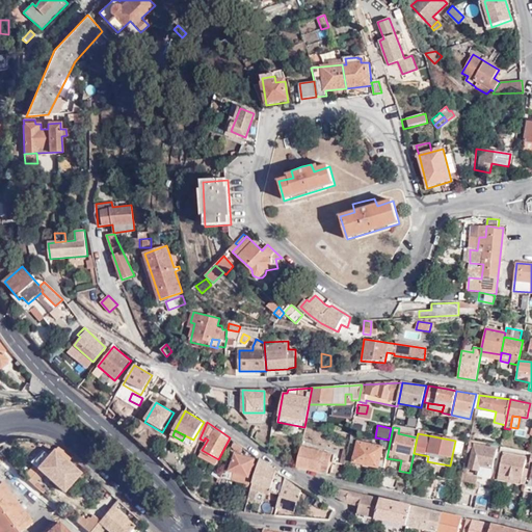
[(14,451),(4,441),(0,442),(0,453),(5,459),(14,451)]
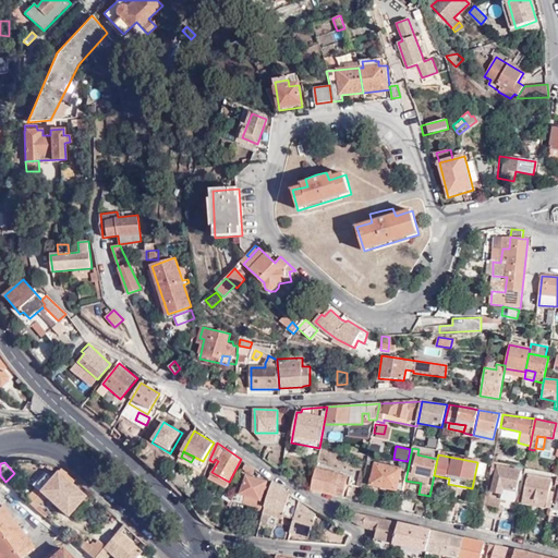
[(397,492),(401,469),(375,462),(370,486),(397,492)]
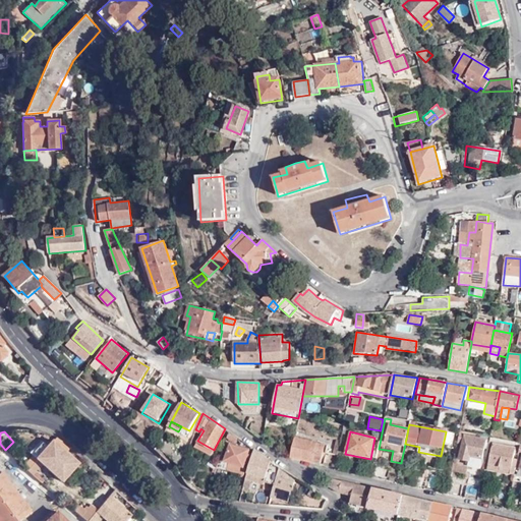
[(445,444),(452,446),(455,433),(448,431),(445,444)]
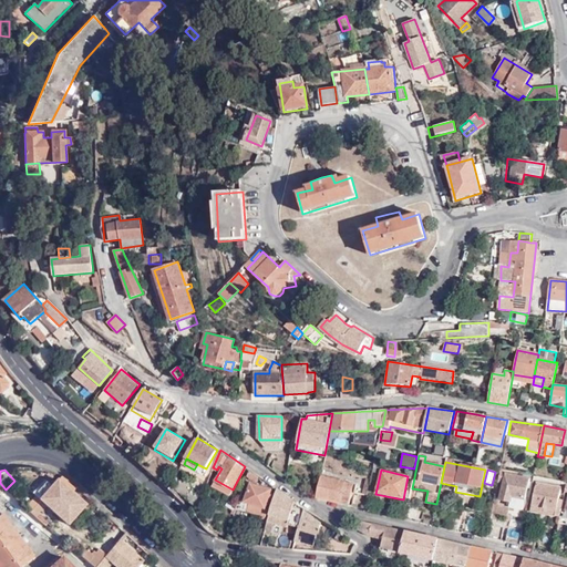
[(517,473),(501,470),(498,481),(502,482),(498,498),(512,502),(511,506),(523,508),(529,477),(517,475),(517,473)]
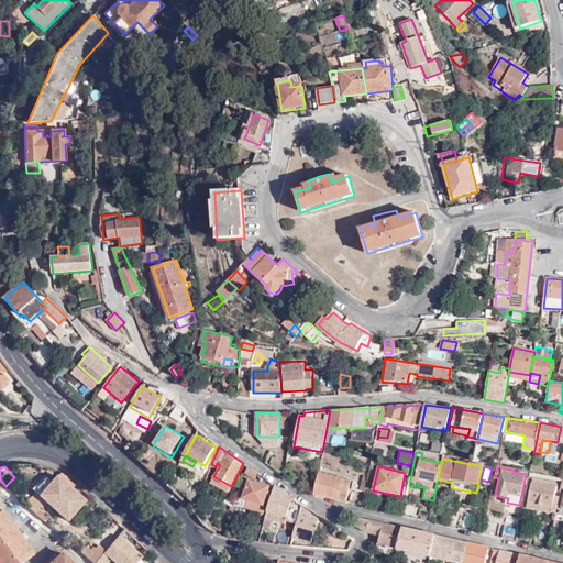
[(254,478),(256,473),(247,467),(245,474),(254,478)]
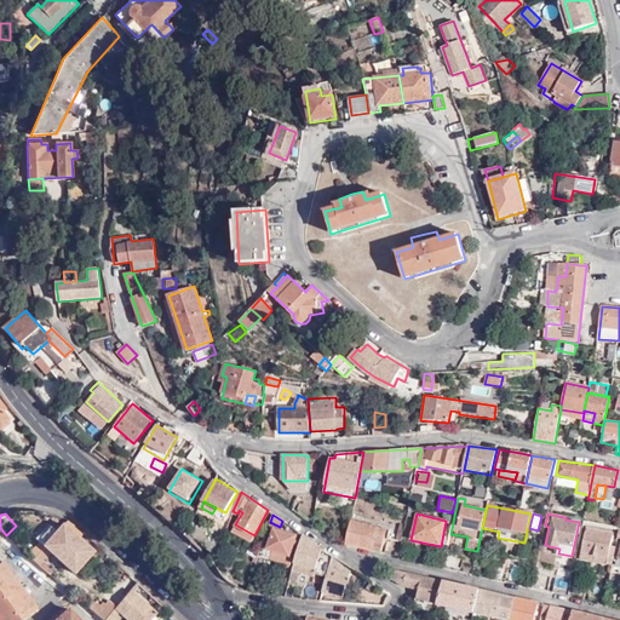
[(82,533),(68,518),(56,532),(51,526),(40,537),(50,546),(49,550),(52,554),(67,567),(76,558),(81,564),(93,551),(78,538),(82,533)]
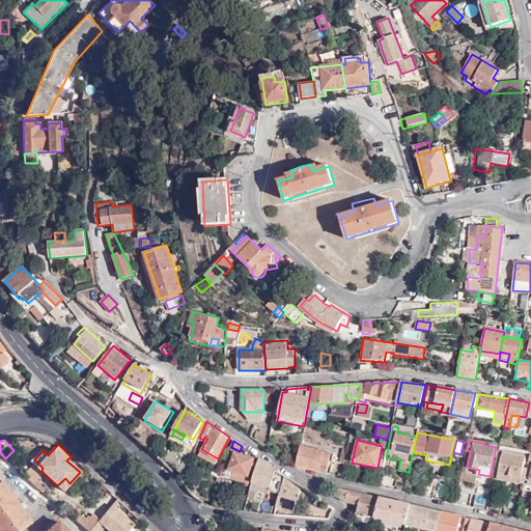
[(297,466),(327,473),(332,454),(300,447),(297,466)]
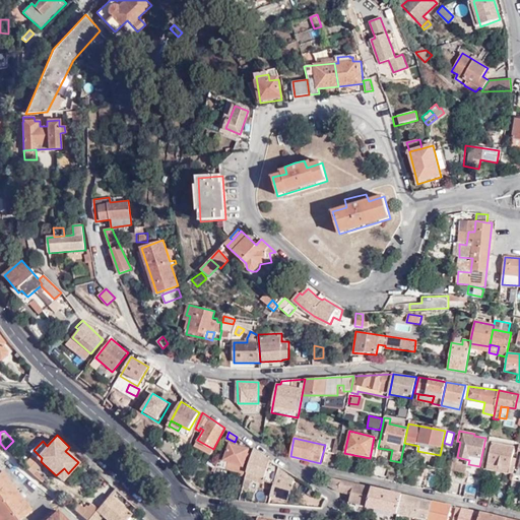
[(333,453),(338,454),(341,440),(335,439),(333,453)]
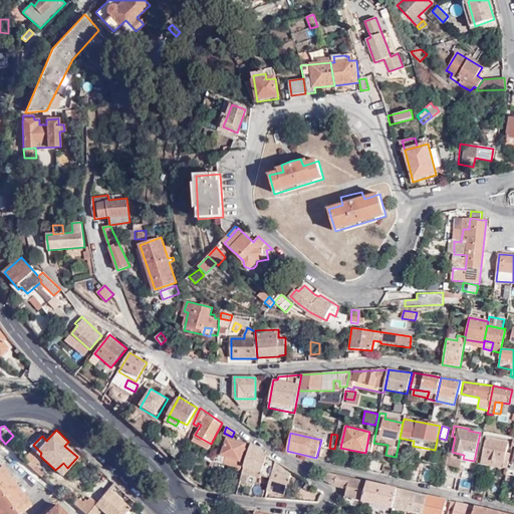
[(211,444),(195,435),(193,440),(209,448),(211,444)]
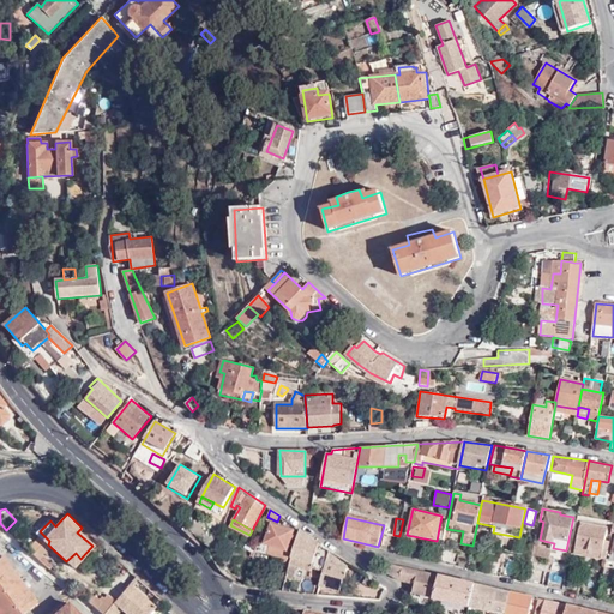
[(257,551),(260,552),(268,554),(268,553),(288,559),(289,554),(287,554),(289,543),(294,531),(266,522),(259,542),(257,551)]
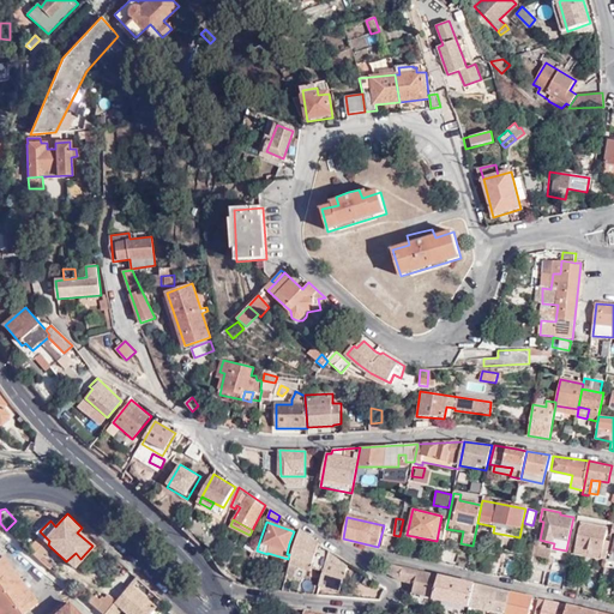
[(606,559),(609,539),(605,539),(607,528),(581,522),(575,552),(606,559)]
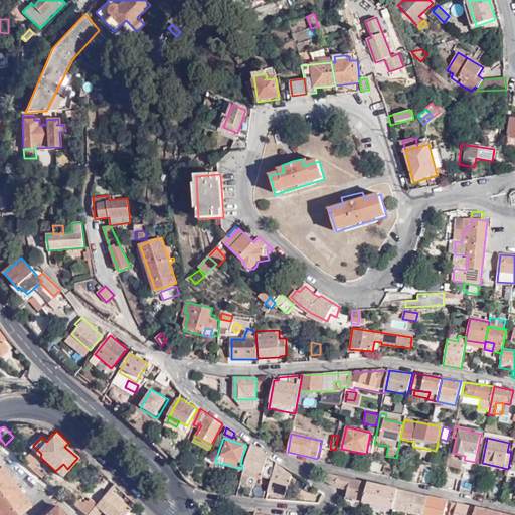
[(264,477),(272,479),(274,471),(265,467),(268,456),(251,445),(244,468),(262,473),(265,474),(264,477)]
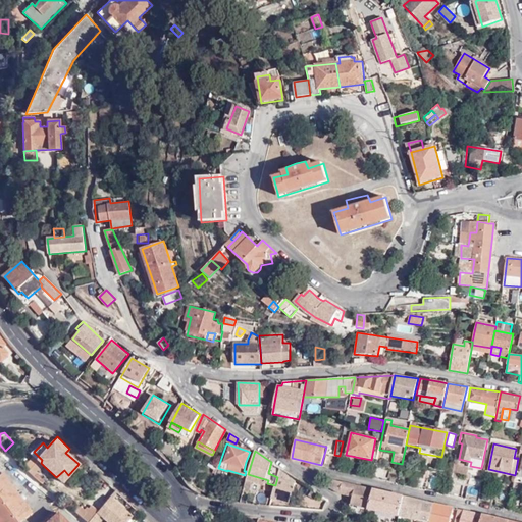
[(32,465),(38,460),(34,457),(25,465),(29,469),(32,465)]
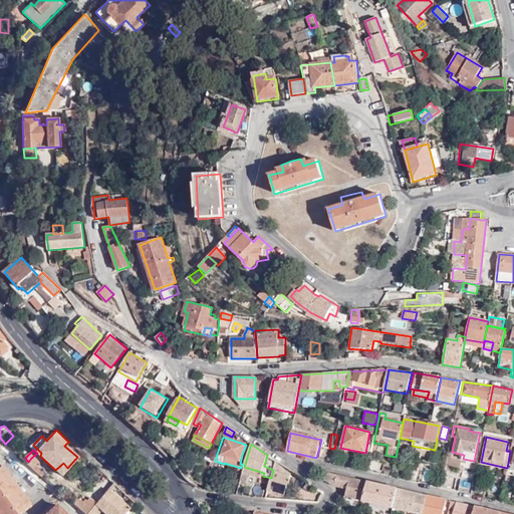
[(43,459),(40,456),(37,453),(31,458),(36,463),(38,464),(43,459)]
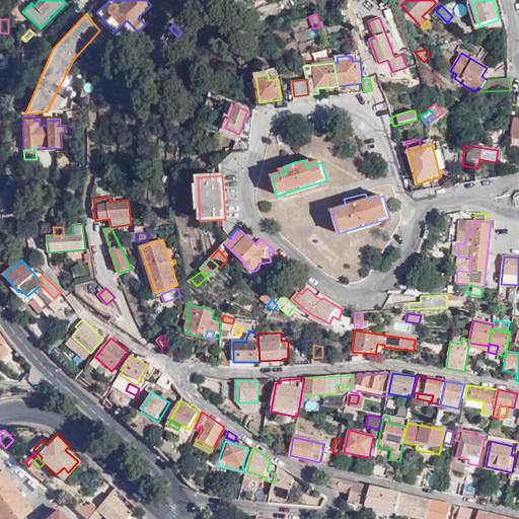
[(372,474),(382,476),(386,463),(374,460),(372,474)]
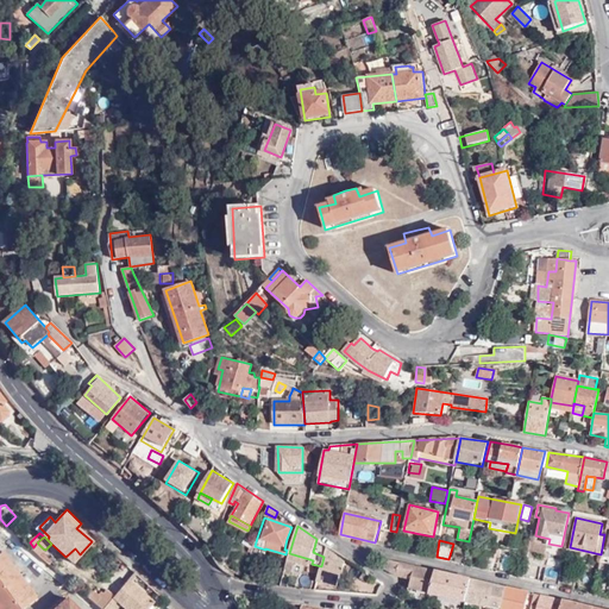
[(416,552),(427,554),(429,544),(419,541),(416,552)]
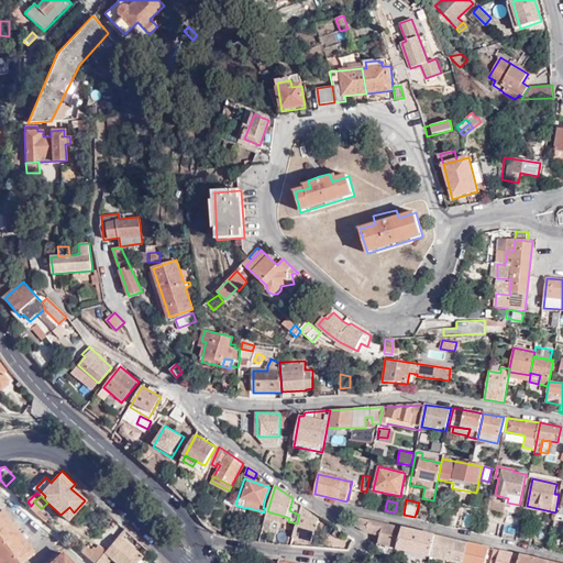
[(31,506),(30,507),(35,512),(40,507),(34,501),(31,506)]
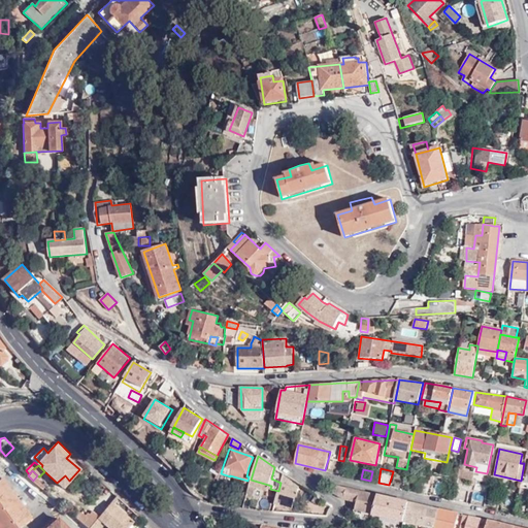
[(294,507),(299,484),(291,479),(284,473),(281,483),(278,491),(274,502),(294,507)]
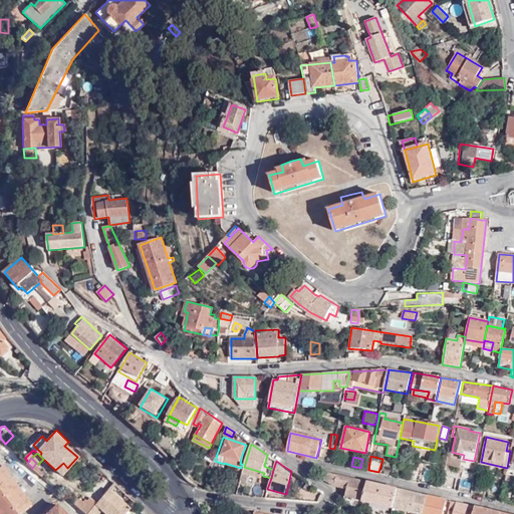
[(405,478),(413,480),(417,466),(408,463),(405,478)]
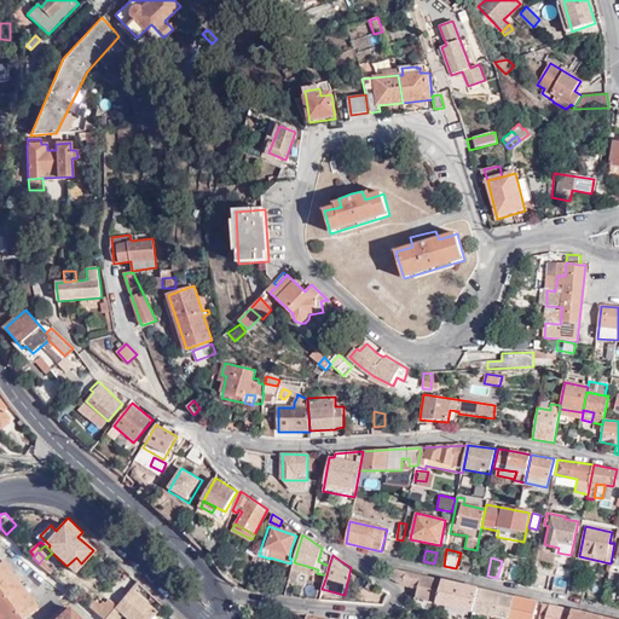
[(0,618),(22,618),(36,609),(4,562),(0,562),(0,561),(0,618)]
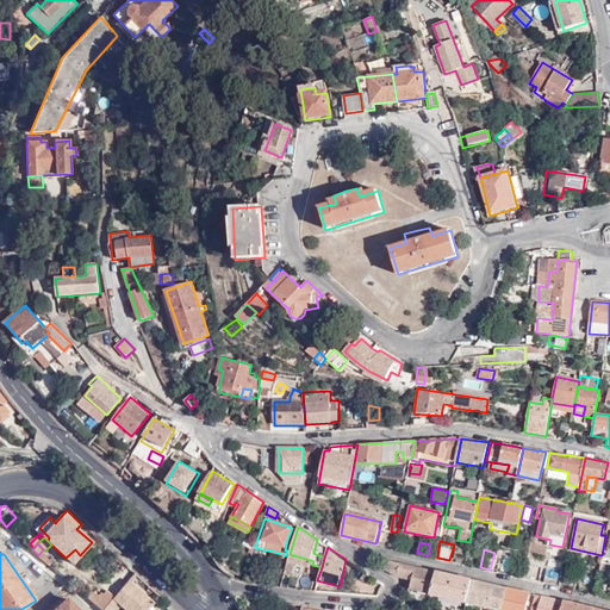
[(288,560),(294,562),(309,566),(310,564),(309,564),(310,560),(290,554),(288,560)]
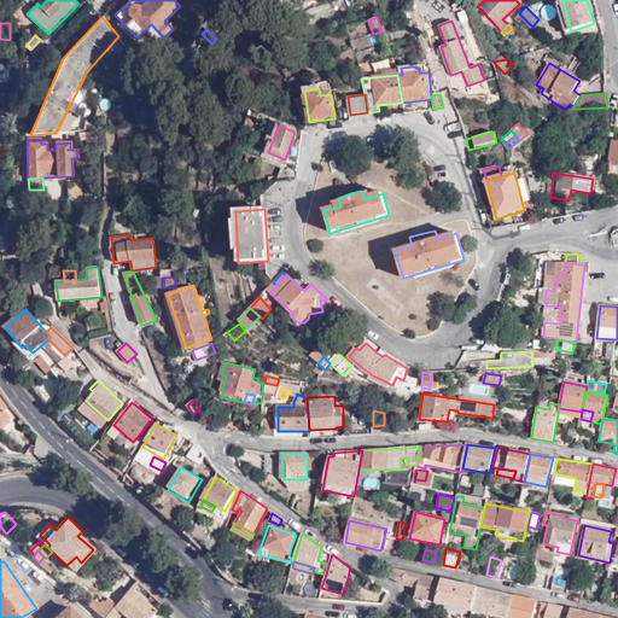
[(390,576),(402,581),(415,584),(418,586),(415,595),(437,600),(443,578),(394,566),(390,576)]
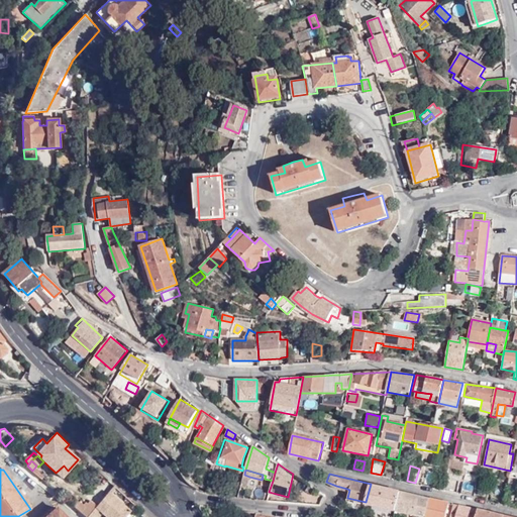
[(244,475),(240,487),(246,488),(249,477),(244,475)]
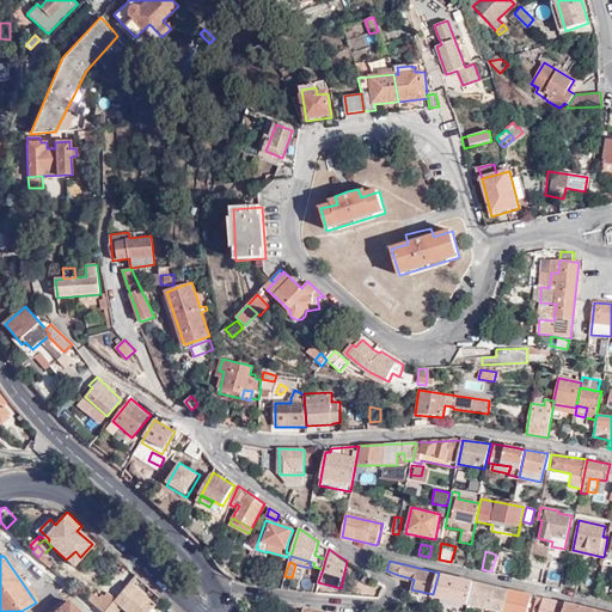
[(532,565),(528,581),(542,583),(545,569),(532,565)]
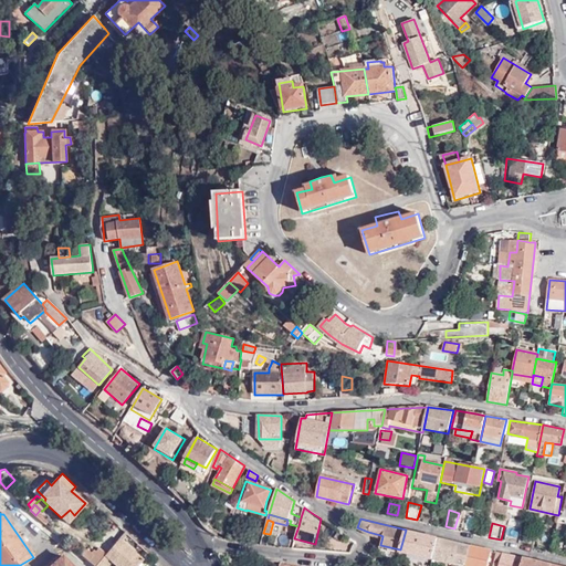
[(438,537),(406,530),(400,549),(432,558),(438,537)]
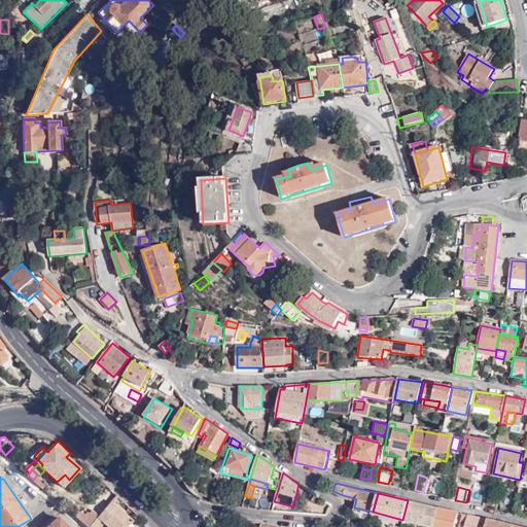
[(107,506),(99,500),(92,508),(93,510),(99,515),(107,506)]
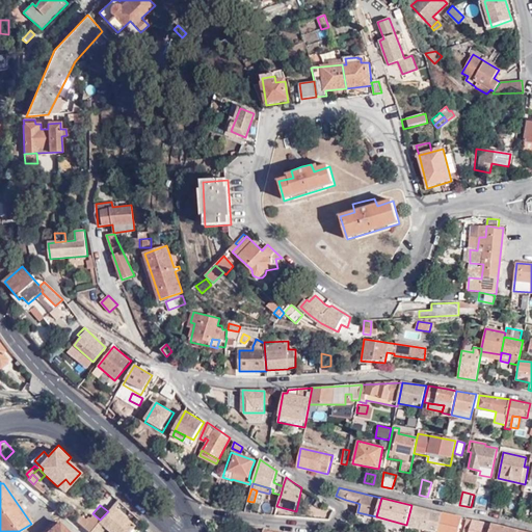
[(436,531),(443,512),(411,505),(406,525),(430,530),(429,531),(436,531)]
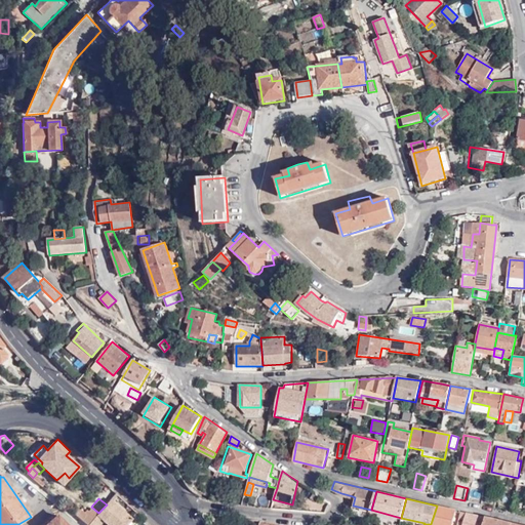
[(127,524),(132,519),(110,500),(107,505),(98,513),(88,524),(99,524),(104,522),(107,524),(127,524)]
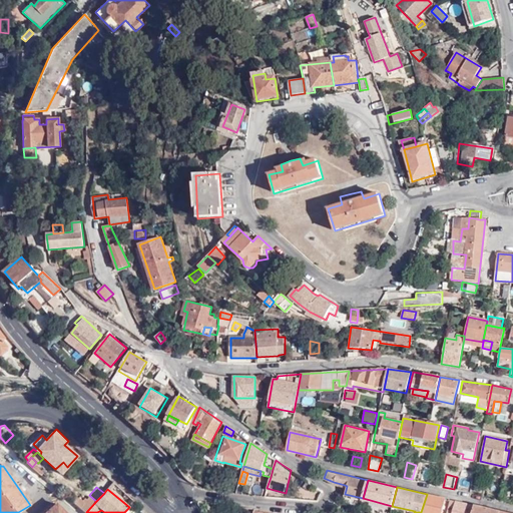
[(442,512),(447,499),(427,494),(421,512),(442,512)]
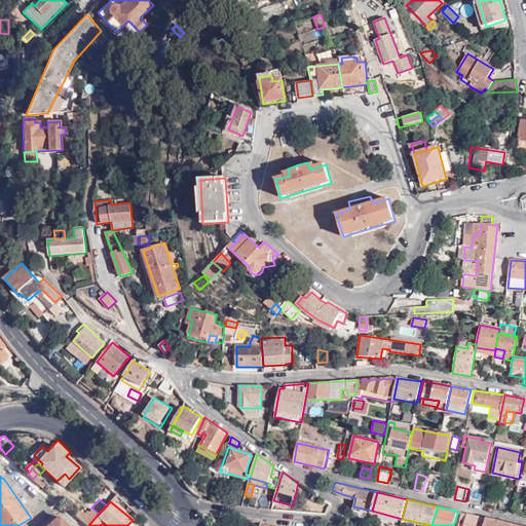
[(80,511),(75,516),(79,520),(85,525),(88,525),(99,514),(92,509),(88,513),(87,511),(84,514),(80,511)]
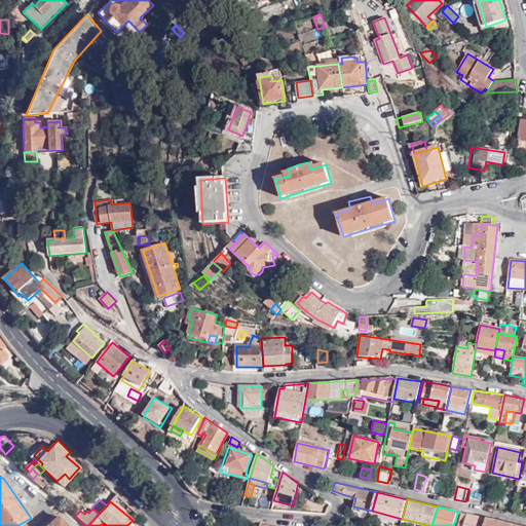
[(485,525),(487,519),(468,514),(464,525),(485,525)]
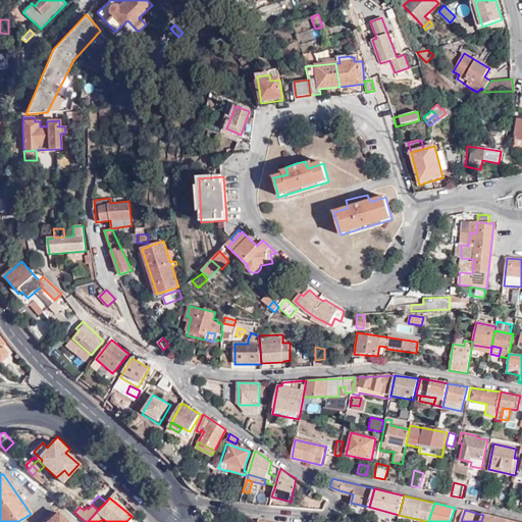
[(57,513),(53,517),(47,521),(66,521),(65,520),(57,513)]
